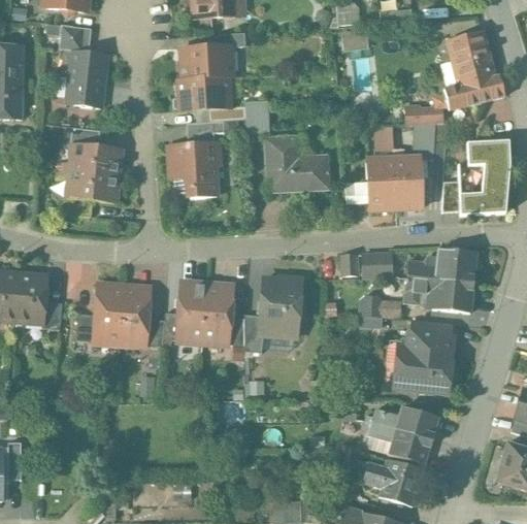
[(43,0),(43,6),(62,8),(67,14),(74,9),(87,10),(88,0),(43,0)]
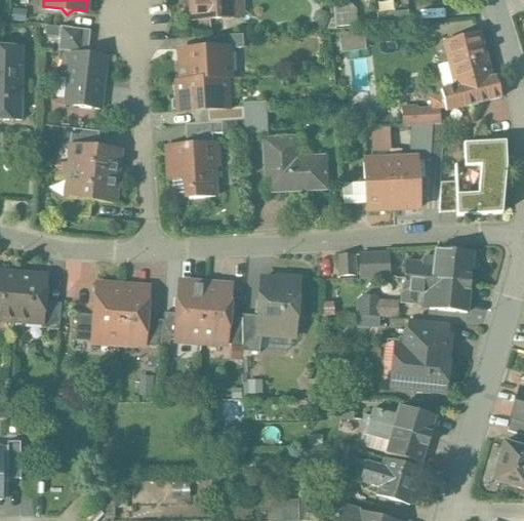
[(191,0),(193,17),(235,15),(234,0),(191,0)]
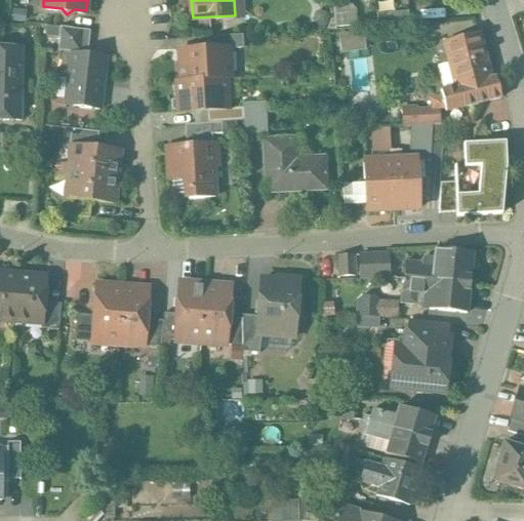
[(408,7),(377,10),(378,23),(409,19),(408,7)]
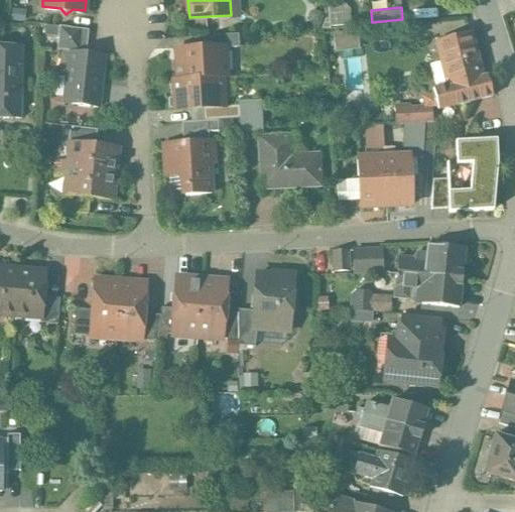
[(336,27),(337,45),(359,44),(358,26),(336,27)]
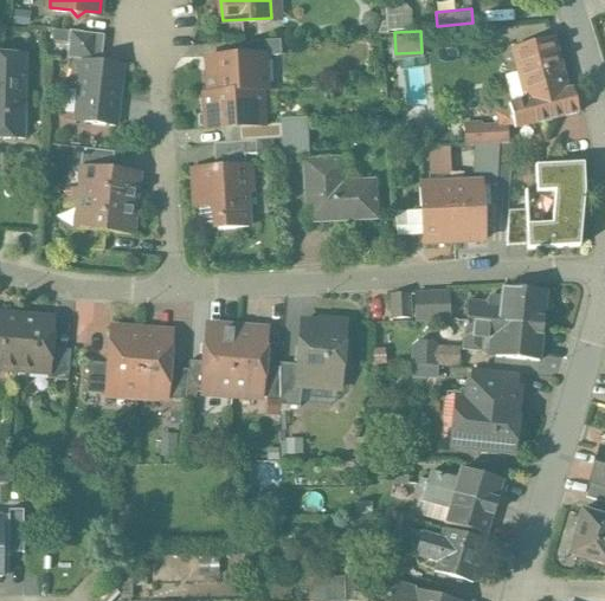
[(555,34),(512,45),(522,86),(566,76),(555,34)]
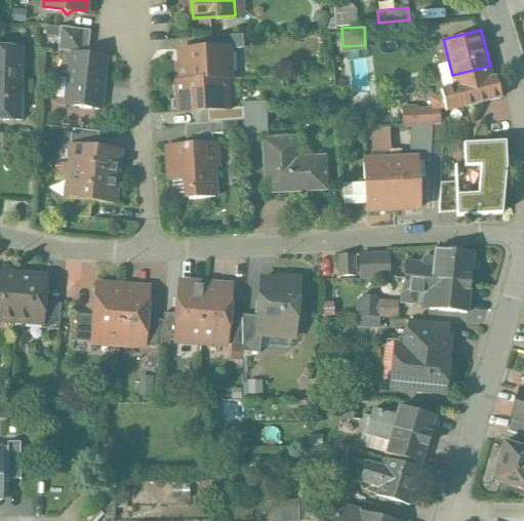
[(243,32),(206,34),(207,46),(229,45),(244,45),(243,32)]
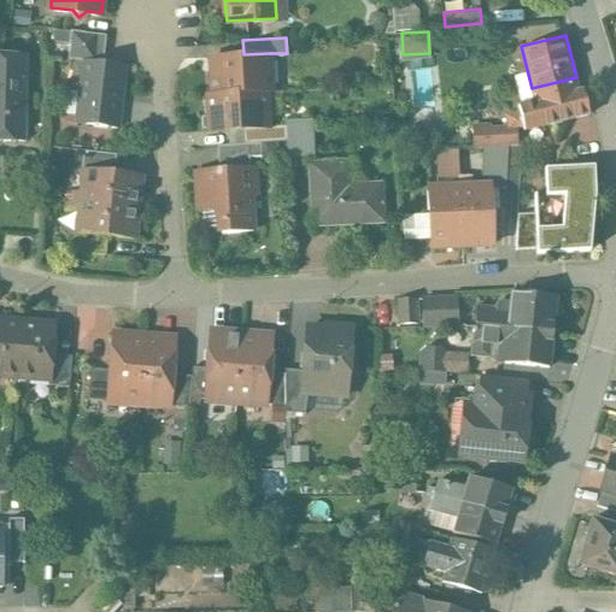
[(28,51),(0,49),(0,92),(27,93),(28,51)]
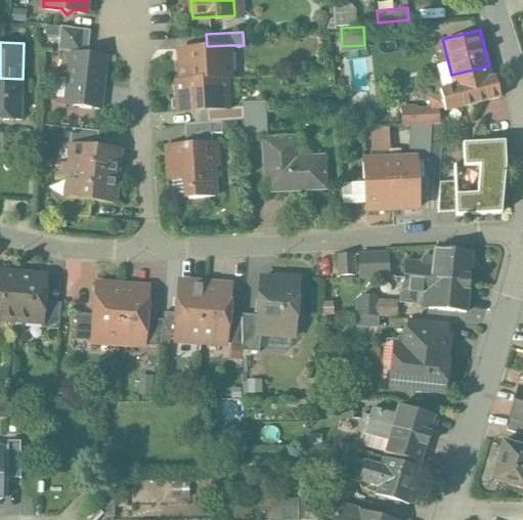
[(207,46),(179,47),(181,77),(181,78),(226,76),(226,77),(230,76),(228,45),(207,46)]
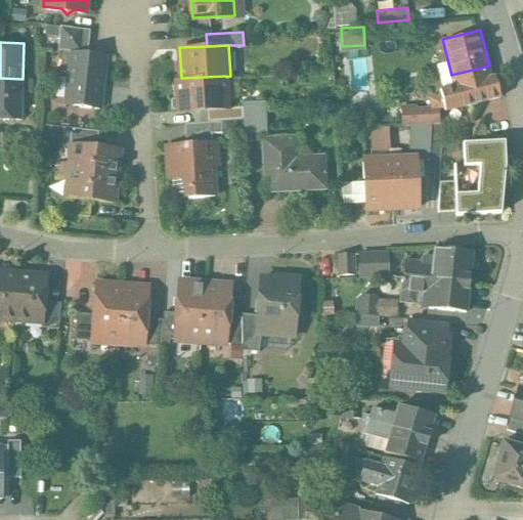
[(112,54),(62,49),(60,68),(69,69),(66,104),(106,109),(112,54)]
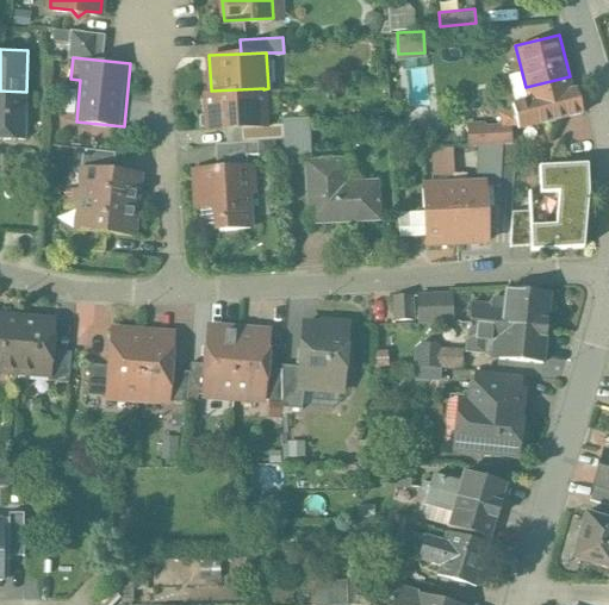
[(526,87),(511,91),(519,126),(583,110),(576,85),(572,86),(570,76),(526,87)]
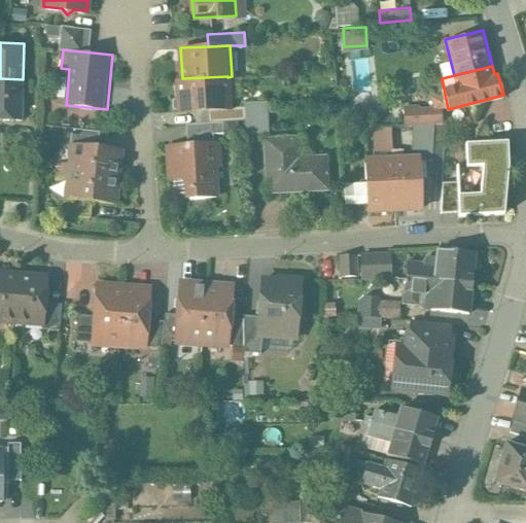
[(228,76),(182,78),(182,77),(178,78),(180,109),(208,108),(230,107),(230,106),(228,77),(228,76)]
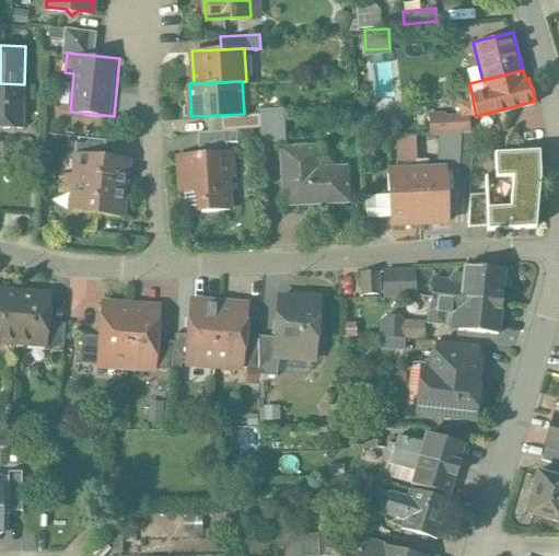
[(24,84),(0,83),(0,125),(24,125),(24,84)]
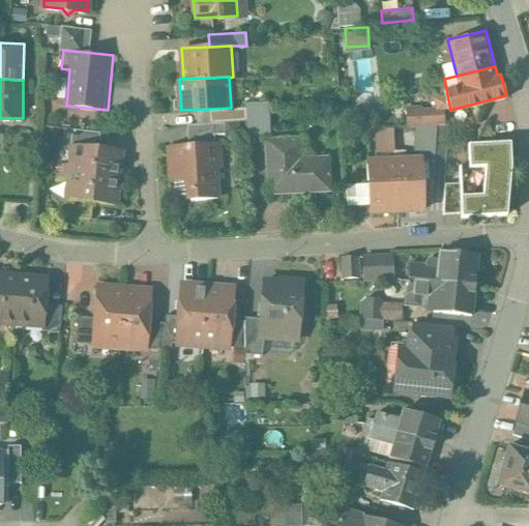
[(261,100),(246,101),(246,119),(247,135),(262,134),(261,100)]
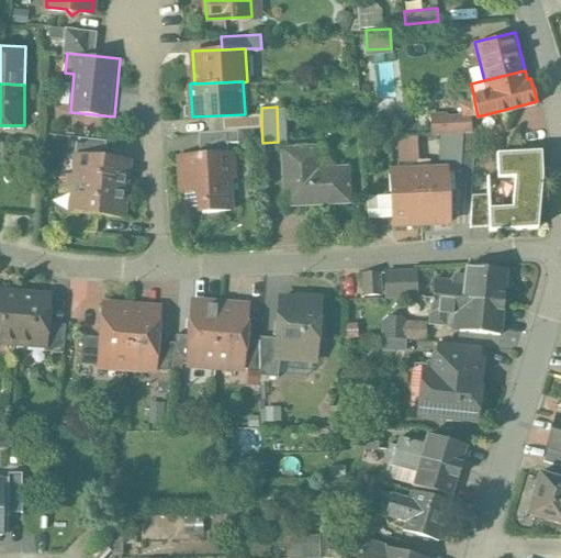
[(471,110),(430,113),(432,132),(462,131),(472,130),(471,110)]
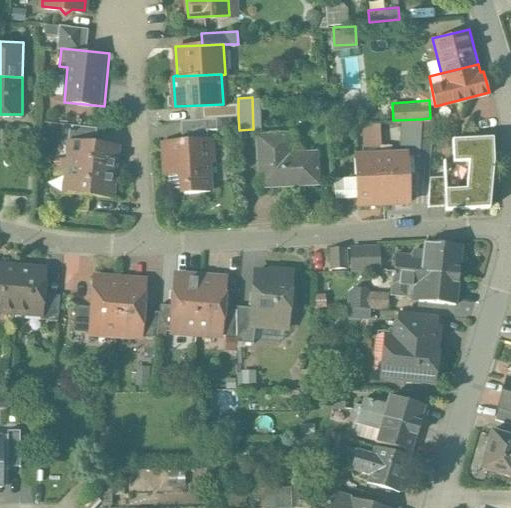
[(238,102),(223,103),(223,104),(202,105),(203,117),(206,117),(217,116),(230,115),(238,115),(238,102)]
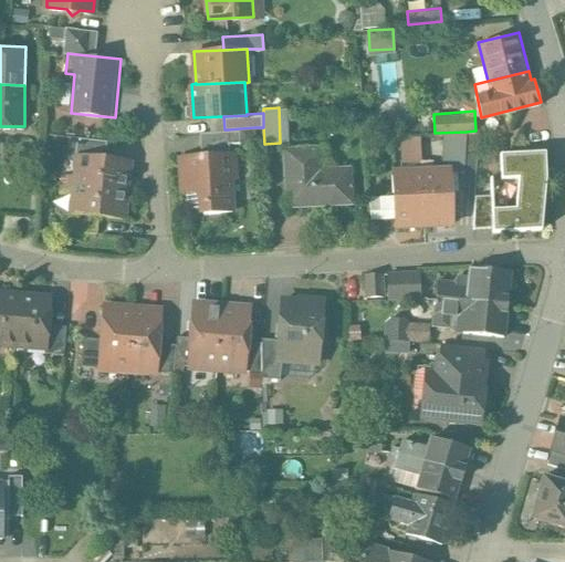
[(254,127),(240,128),(228,129),(229,142),(240,141),(255,139),(254,127)]
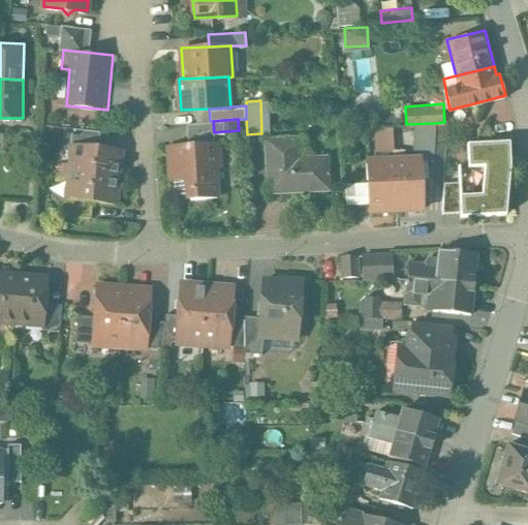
[(196,122),(187,123),(188,143),(215,141),(214,132),(213,121),(210,121),(196,122)]
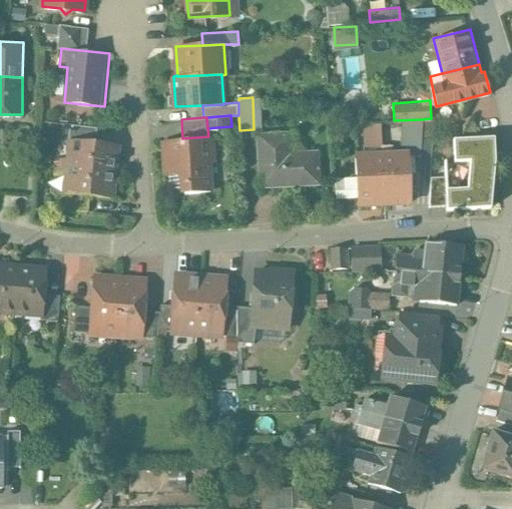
[(431,118),(422,119),(421,153),(432,154),(434,118),(431,118)]
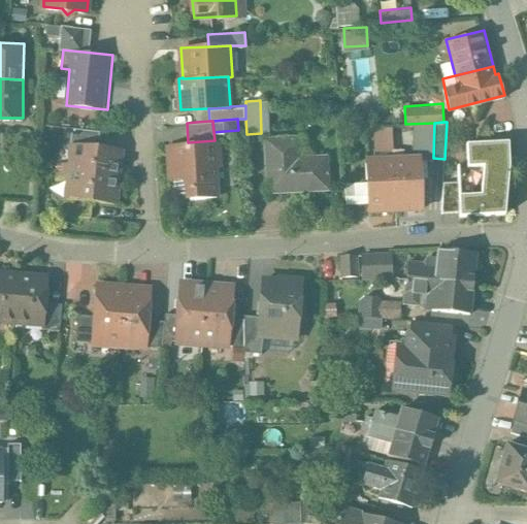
[(374,146),(394,146),(393,124),(373,124),(374,146)]
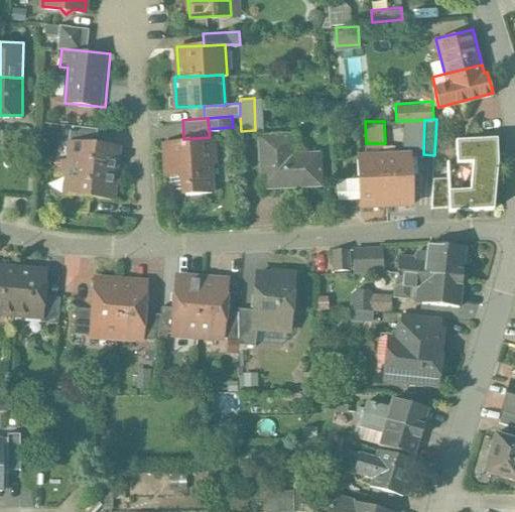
[(98,127),(71,124),(69,141),(71,141),(72,140),(96,143),(98,127)]
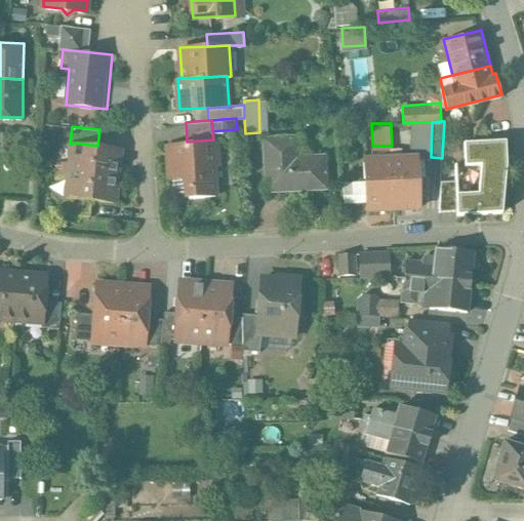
[(324,154),(296,156),(295,135),(265,137),(268,189),(269,189),(269,188),(297,186),(298,188),(326,186),(324,154)]
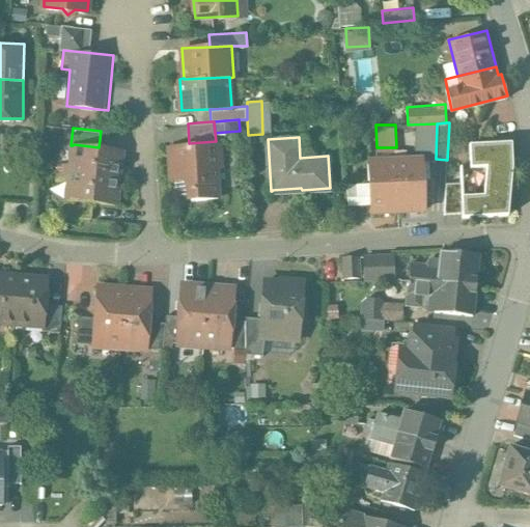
[(189,143),(188,143),(189,145),(170,146),(171,177),(175,176),(176,193),(191,193),(192,198),(218,196),(217,166),(221,166),(219,141),(216,141),(189,143)]
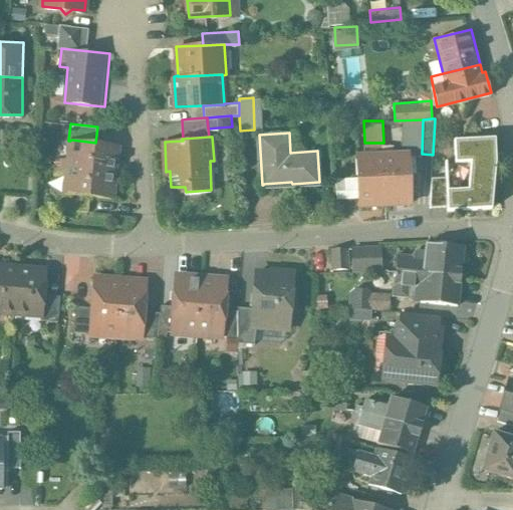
[(95,143),(71,140),(70,141),(68,158),(57,156),(56,164),(115,171),(118,145),(95,143)]
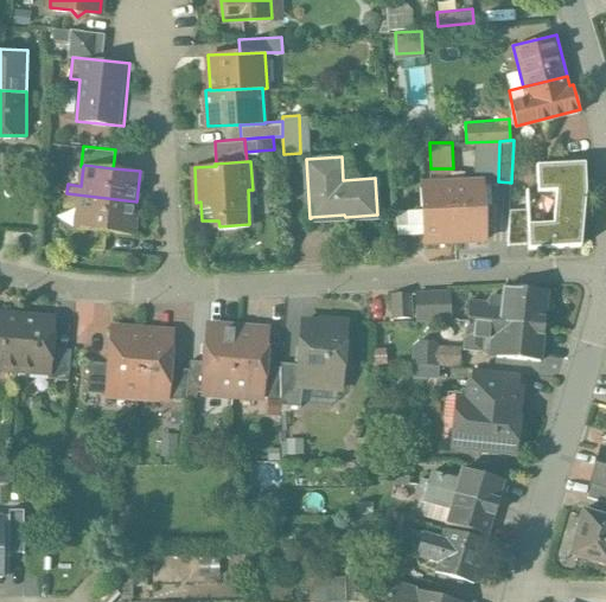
[(484,180),(453,183),(455,239),(486,237),(484,180)]
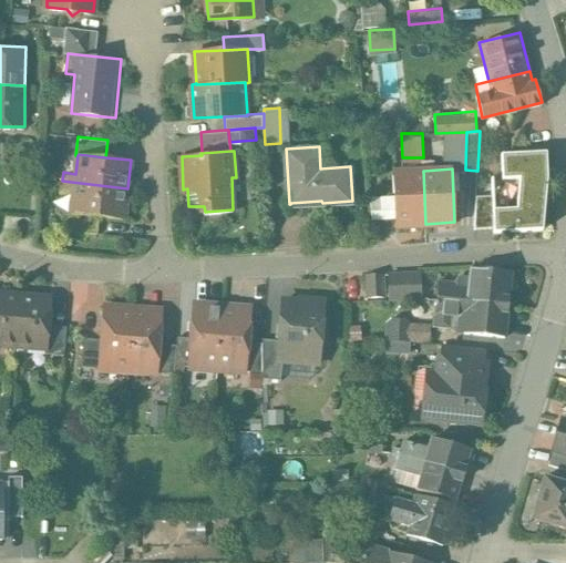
[(423,171),(393,172),(397,225),(425,224),(423,171)]
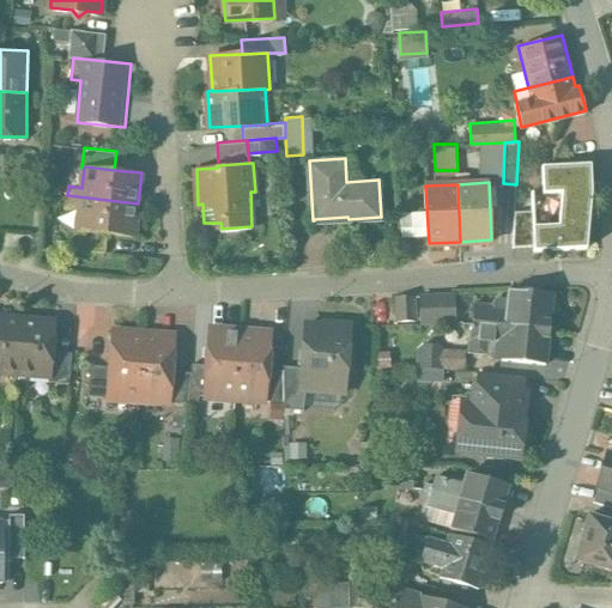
[(582,195),(556,194),(556,195),(529,194),(528,242),(553,242),(553,244),(581,245),(582,195)]
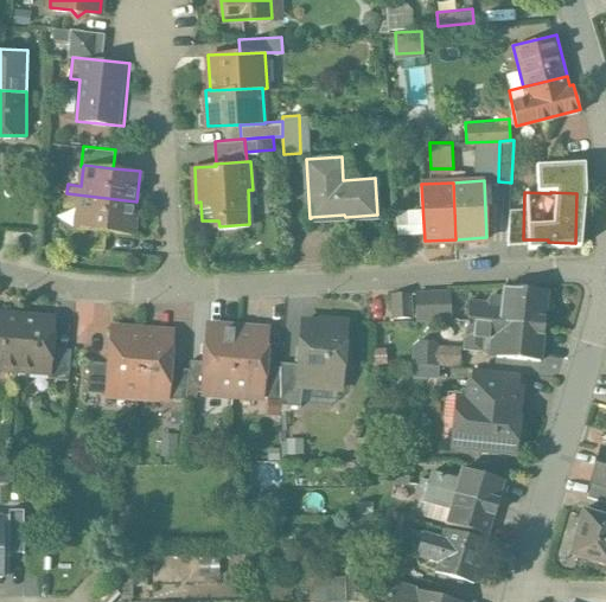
[(136,202),(67,193),(65,203),(80,205),(77,224),(77,226),(107,229),(133,232),(136,202)]
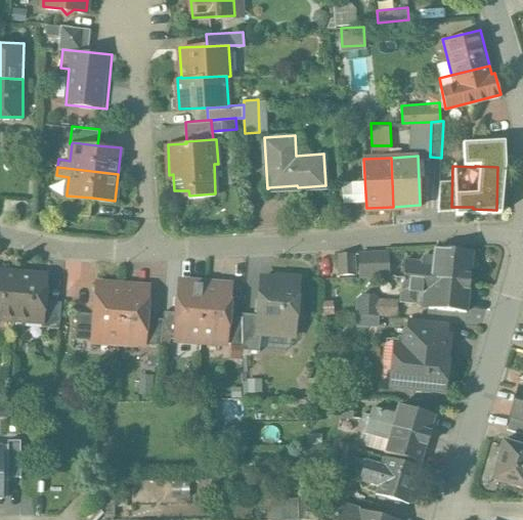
[(92,198),(67,196),(67,193),(64,193),(62,211),(90,214),(92,198)]
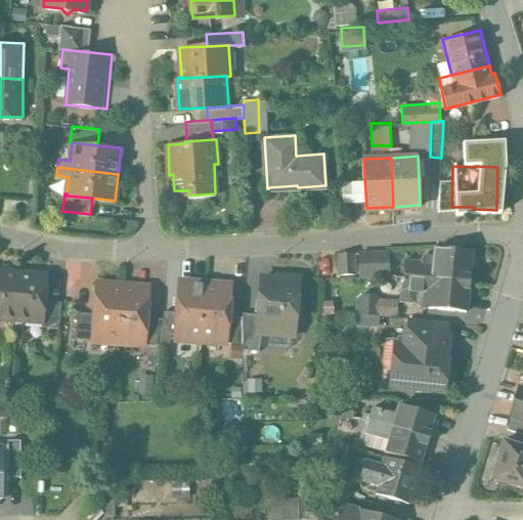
[(472,250),(435,247),(434,262),(406,259),(404,273),(469,279),(472,250)]
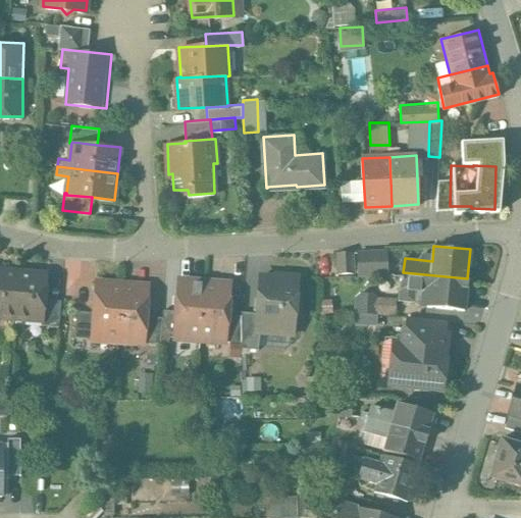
[(387,250),(357,251),(358,272),(388,271),(387,250)]
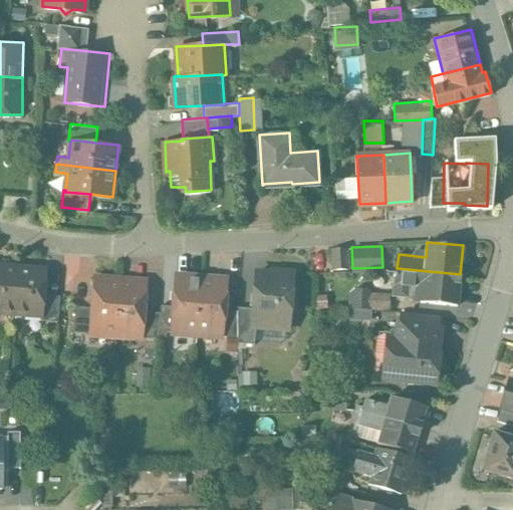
[(347,247),(331,248),(332,268),(348,267),(347,247)]
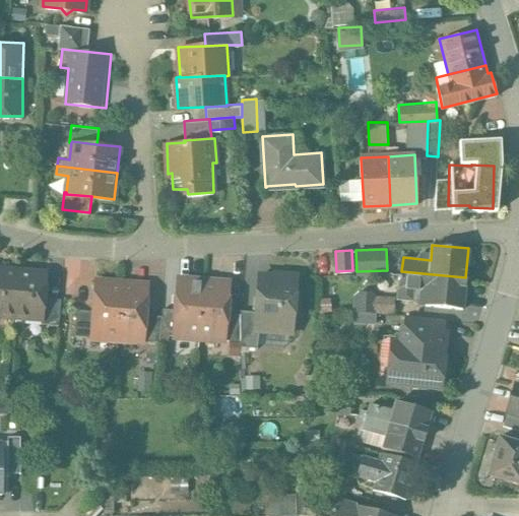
[(18,269),(0,267),(0,312),(1,313),(15,314),(18,269)]
